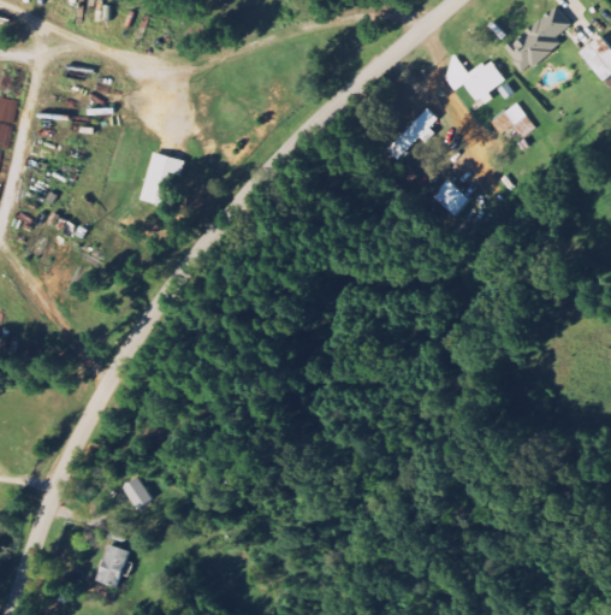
[(559,42),(555,37),(570,23),(553,5),(504,49),(525,72),(559,42)]
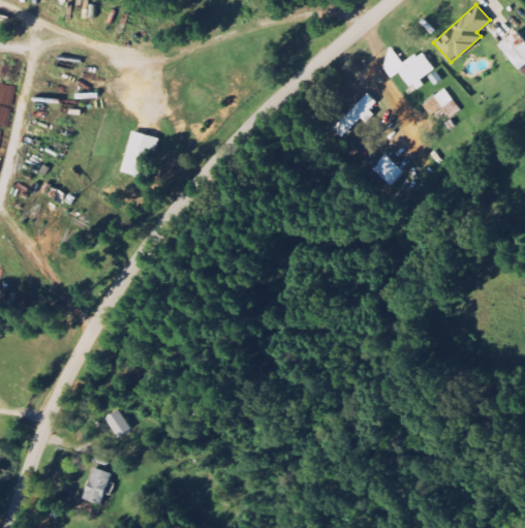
[(518,70),(524,64),(524,41),(516,30),(497,44),(518,70)]
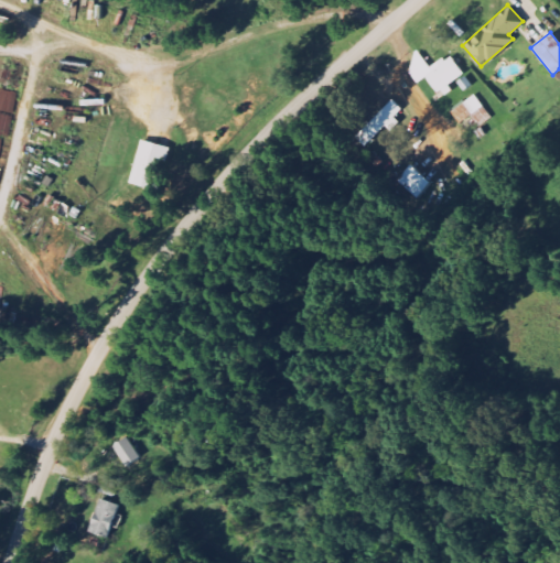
[(424,71),(437,91),(463,77),(450,55),(424,71)]
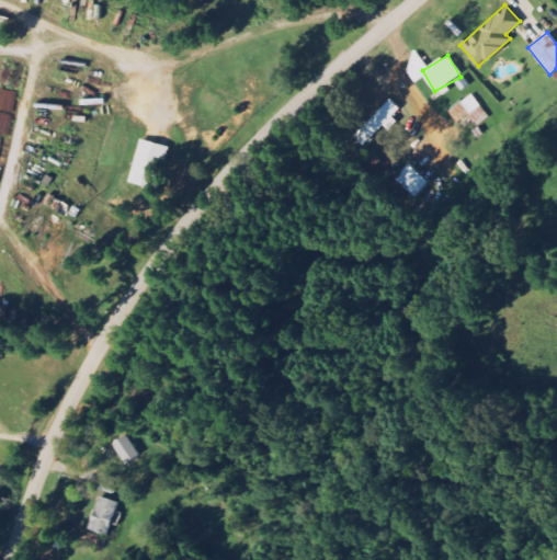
[(476,125),(488,116),(470,93),(447,111),(456,122),(467,114),(476,125)]
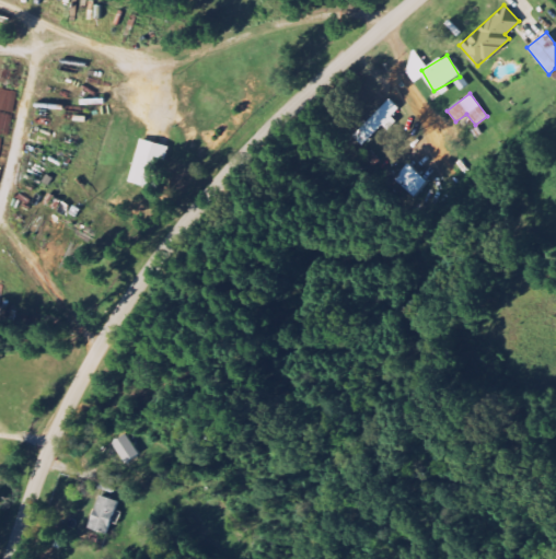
[(385,129),(394,120),(389,116),(396,108),(387,99),(348,136),(358,144),(380,124),(385,129)]
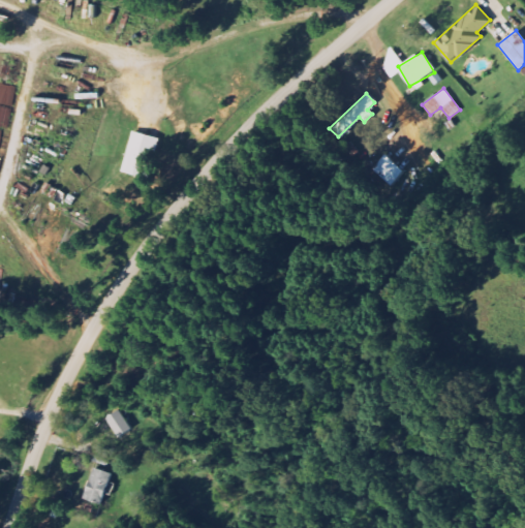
[(154,136),(130,130),(120,172),(144,178),(154,136)]
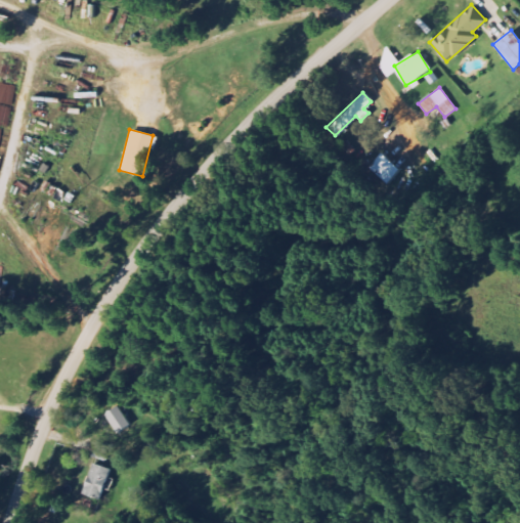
[(384,184),(397,170),(379,153),(366,167),(384,184)]
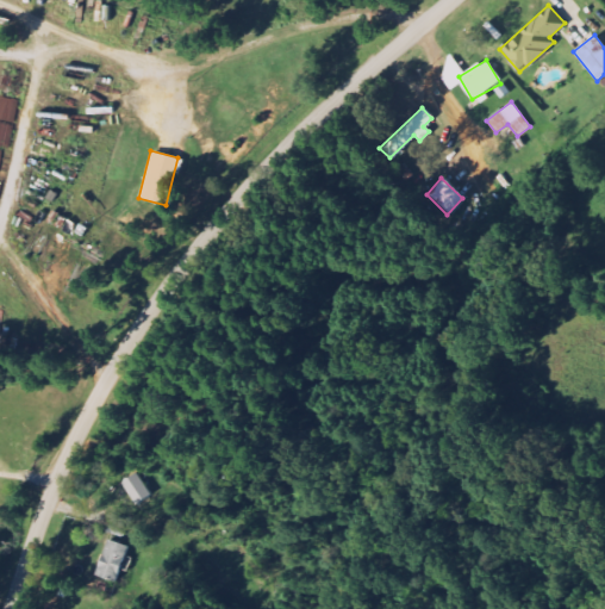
[(148,495),(137,471),(120,479),(131,503),(148,495)]
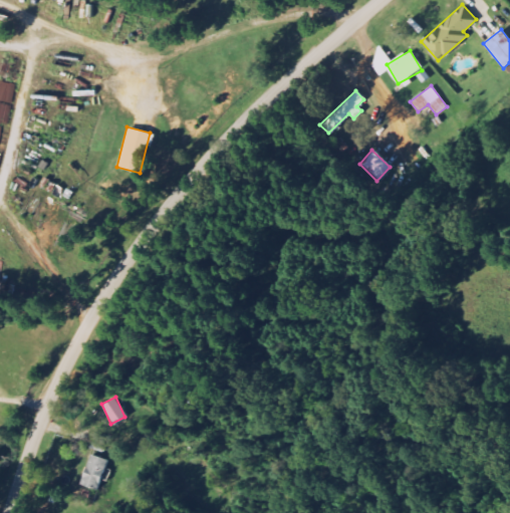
[(79,482),(97,488),(106,459),(88,453),(79,482)]
